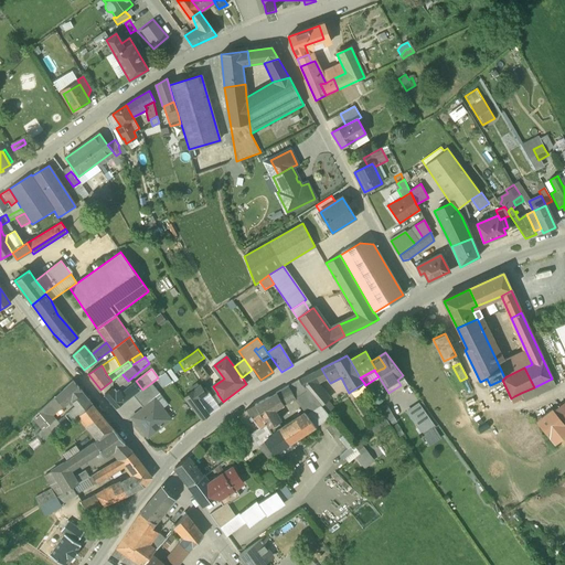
[(313,373),(299,381),(306,388),(315,383),(315,382),(318,381),(313,373)]
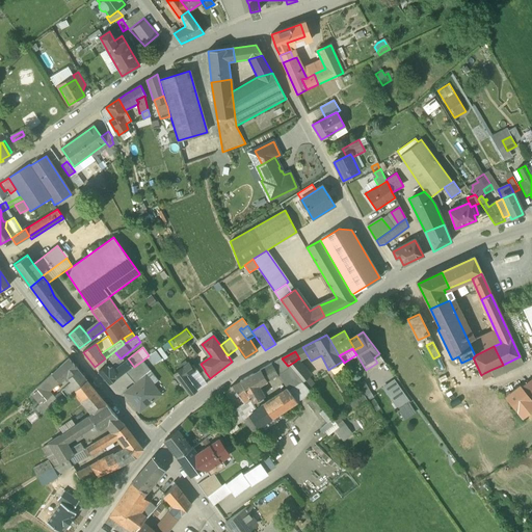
[(379,353),(374,357),(377,363),(382,360),(379,353)]
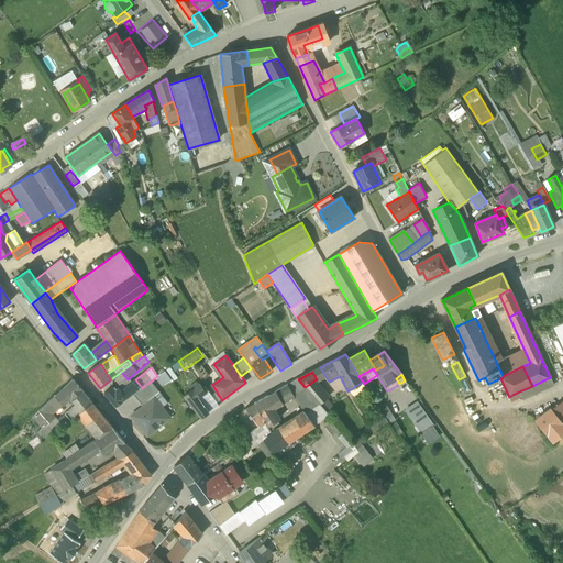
[(550,377),(539,383),(543,390),(553,385),(550,377)]
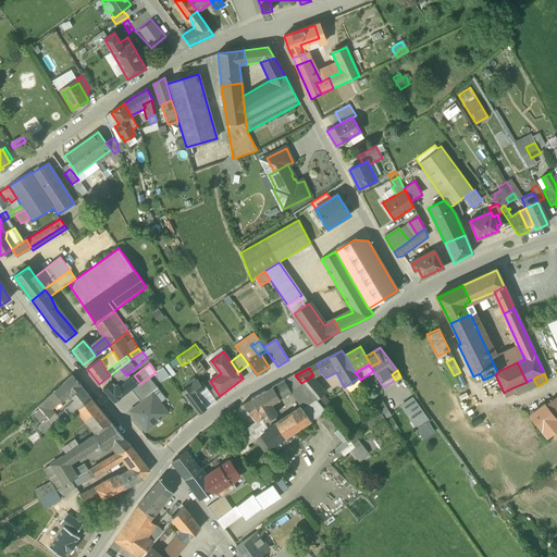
[(134,375),(122,386),(126,392),(127,393),(140,384),(134,375)]
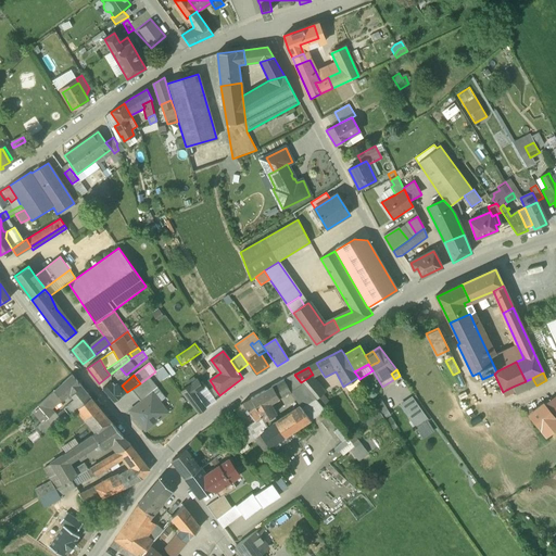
[(294,375),(283,380),(290,392),(290,393),(301,407),(311,420),(311,419),(324,411),(315,400),(311,394),(301,382),(294,375)]
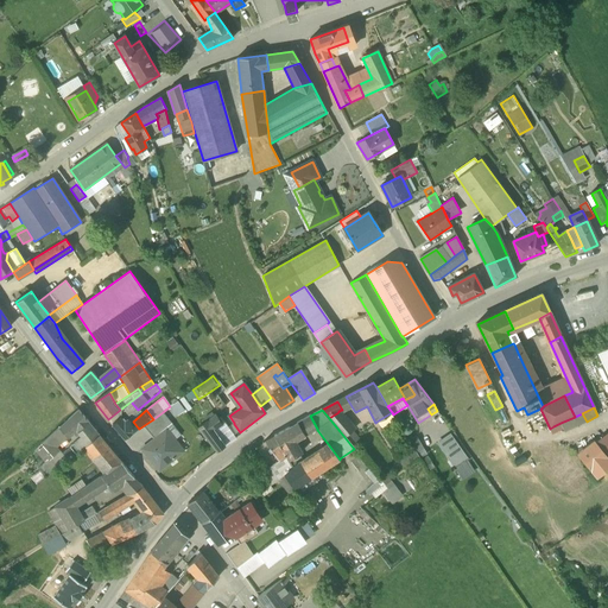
[(80,412),(33,451),(42,461),(57,448),(73,434),(87,420),(80,412)]
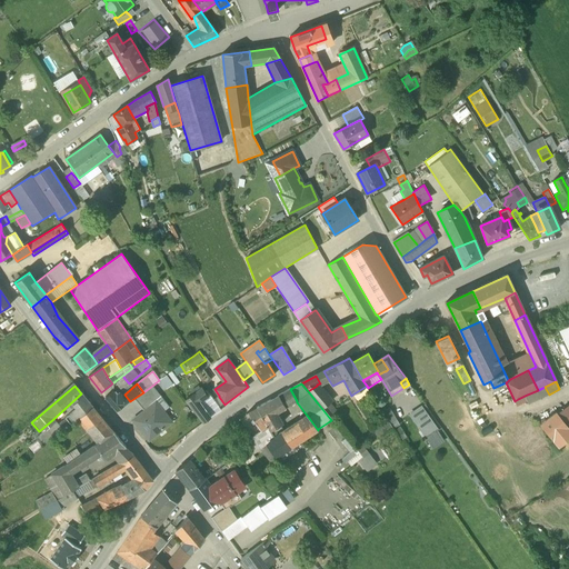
[(135,399),(145,412),(156,403),(162,398),(152,386),(135,399)]
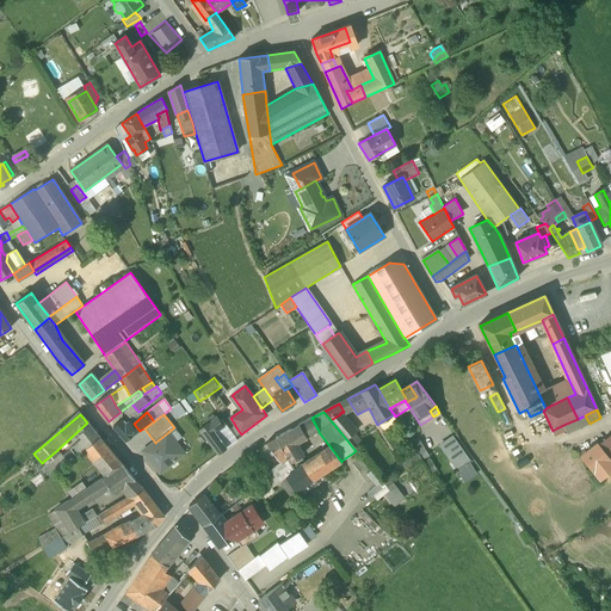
[(220,414),(199,430),(218,455),(227,449),(215,433),(227,426),(220,414)]
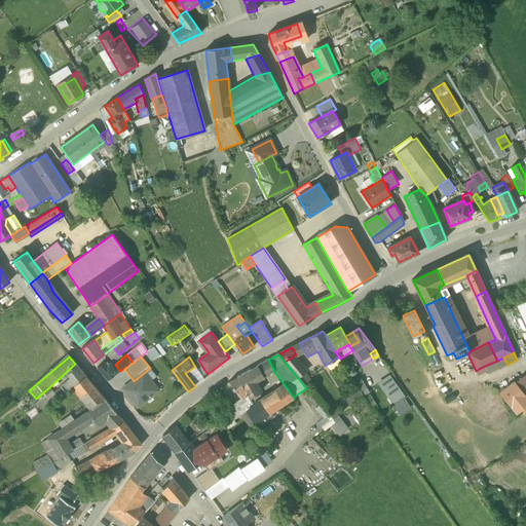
[(293,357),(285,362),(294,373),(301,366),(293,357)]
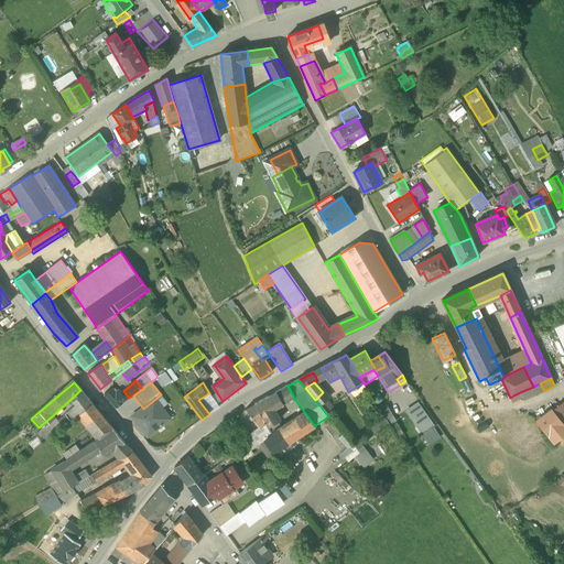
[(367,388),(365,384),(364,382),(349,391),(353,397),(367,388)]
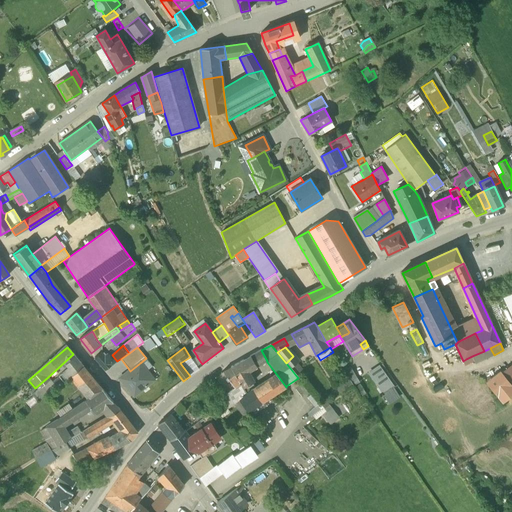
[(261,350),(250,357),(256,368),(267,362),(267,361),(261,350)]
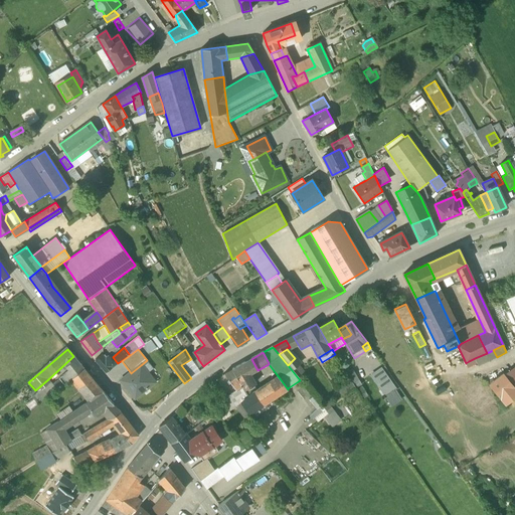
[(487,353),(475,358),(478,364),(478,365),(491,359),(488,352),(487,353)]
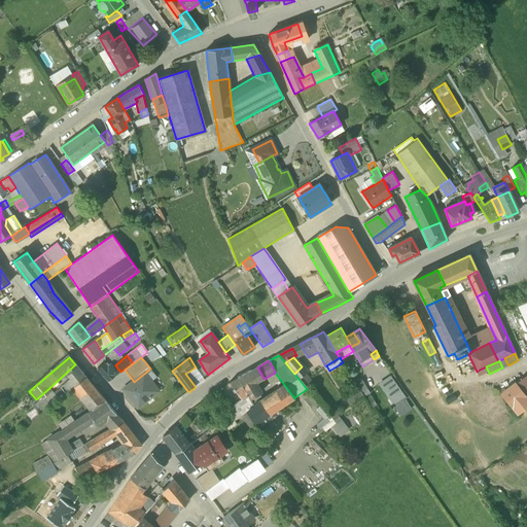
[(115,365),(110,370),(105,362),(98,369),(108,381),(119,371),(115,365)]
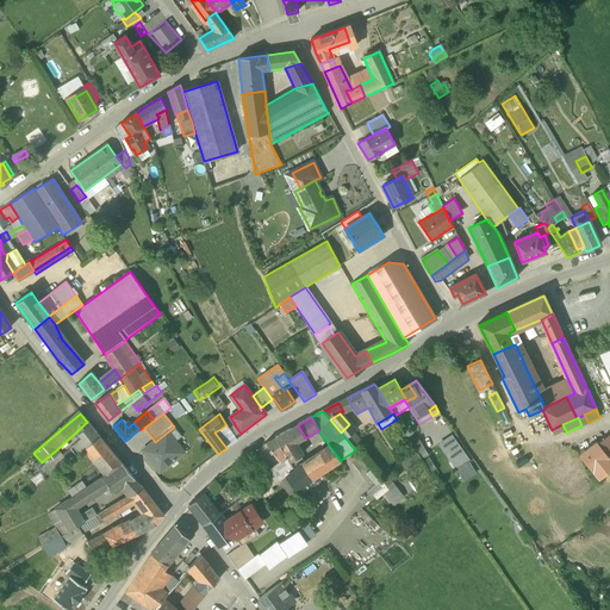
[(73,446),(79,453),(83,449),(100,437),(87,422),(73,435),(79,442),(73,446)]
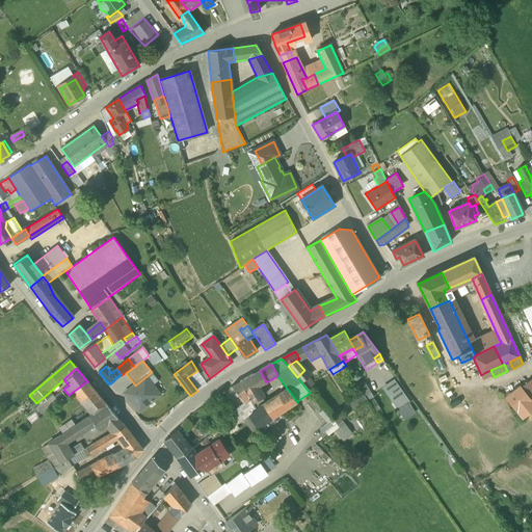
[(304,370),(297,377),(301,382),(308,378),(306,371),(304,370)]
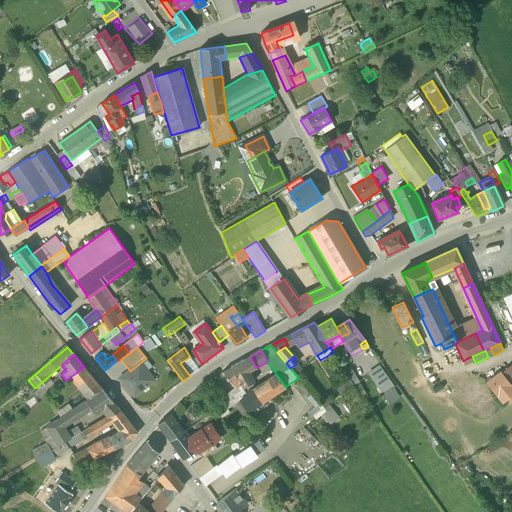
[(469,365),(475,362),(472,356),(466,359),(469,365)]
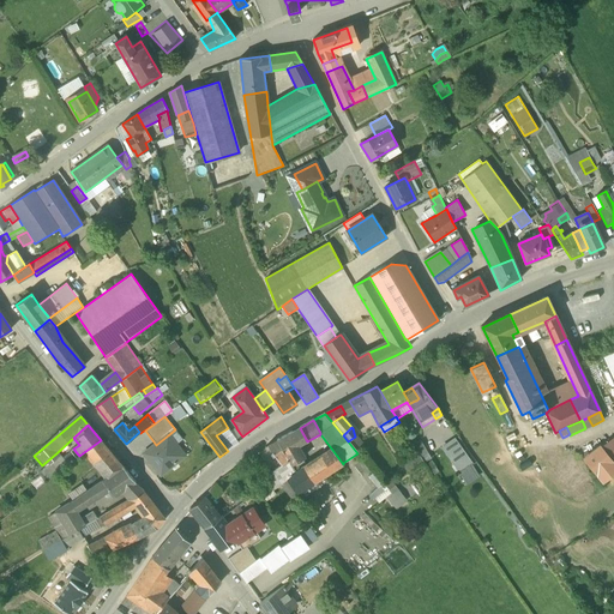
[(300,428),(277,440),(288,461),(292,465),(298,462),(304,458),(298,447),(300,446),(307,441),(300,428)]
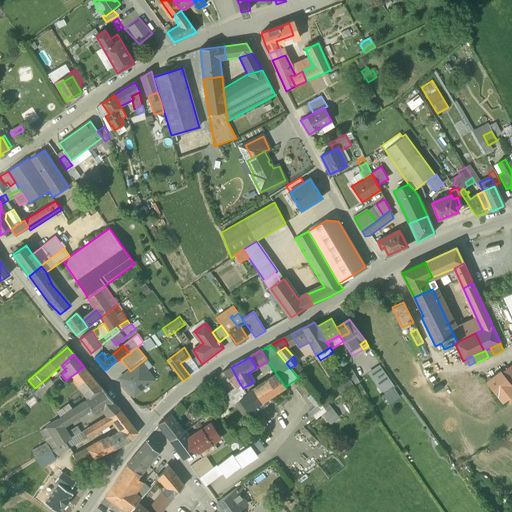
[(130,371),(120,379),(134,396),(154,381),(140,363),(130,371)]
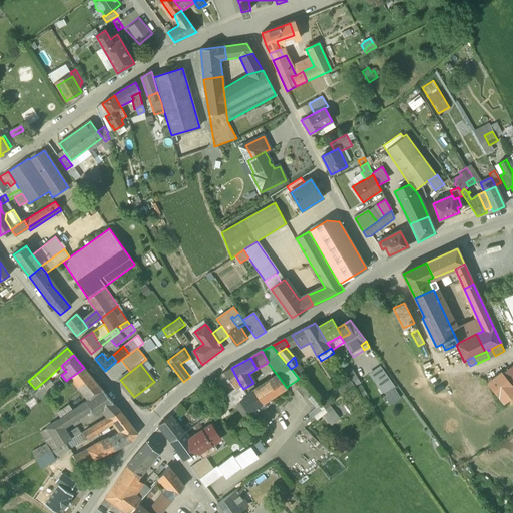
[(512,364),(489,384),(500,397),(512,386),(512,364)]
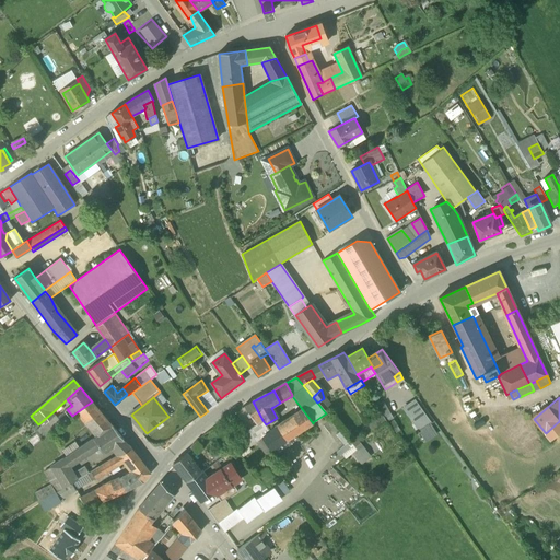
[(333,408),(325,398),(324,398),(317,403),(326,413),(333,408)]
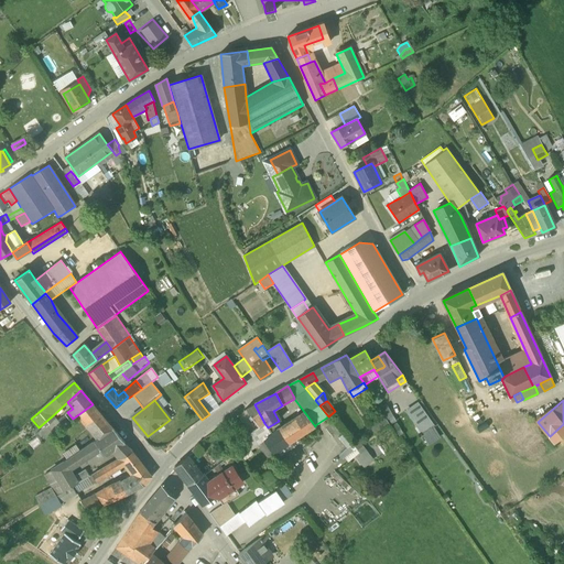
[(419,403),(405,412),(422,434),(434,426),(419,403)]
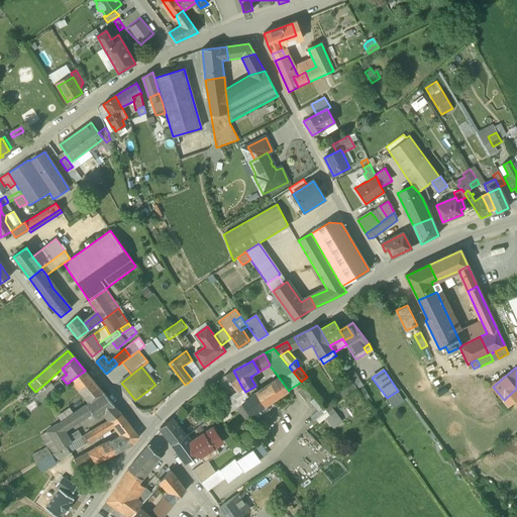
[(114,406),(85,371),(71,381),(81,393),(90,403),(86,406),(92,413),(96,418),(101,415),(114,406)]
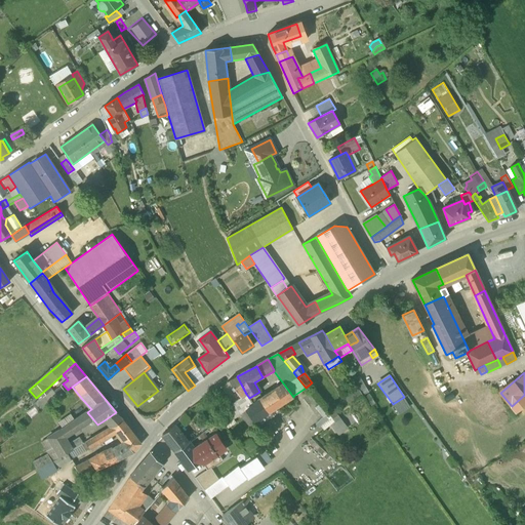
[(246,394),(237,376),(229,381),(241,397),(246,394)]
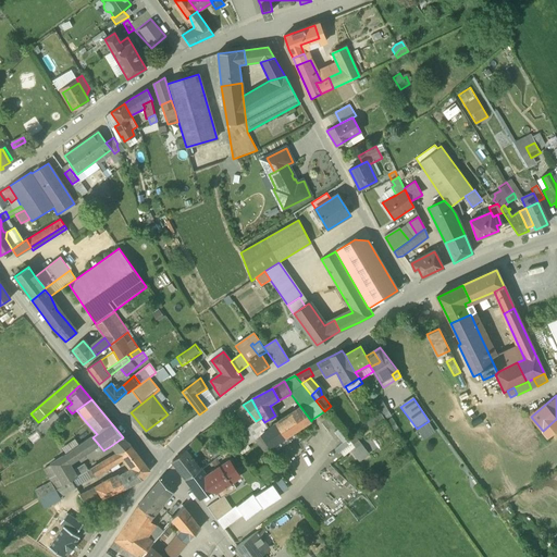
[(375,404),(381,411),(384,417),(388,413),(385,407),(384,407),(381,400),(375,404)]
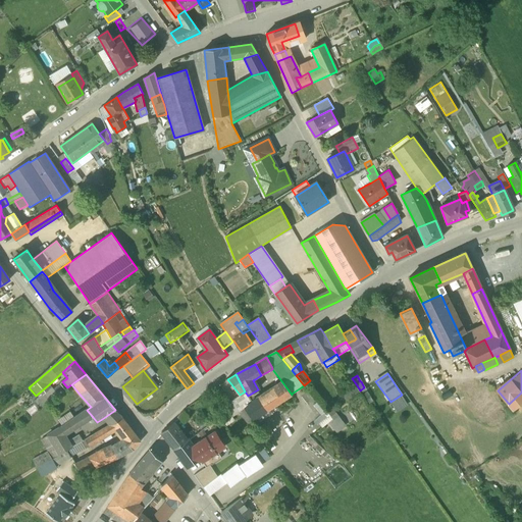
[(67,387),(62,381),(53,389),(49,384),(36,396),(31,400),(40,410),(64,389),(67,387)]
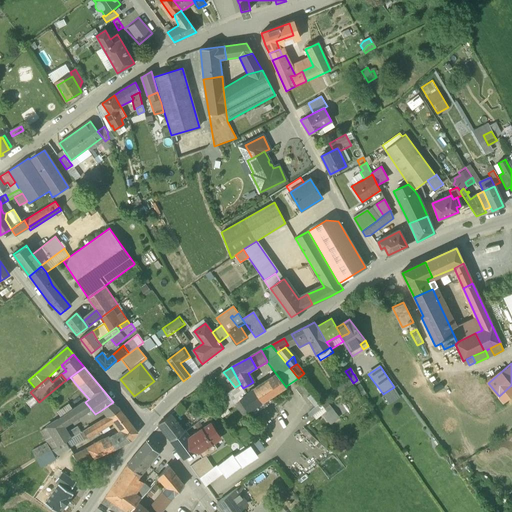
[(286,387),(277,375),(252,392),(247,395),(239,400),(248,411),(286,387)]
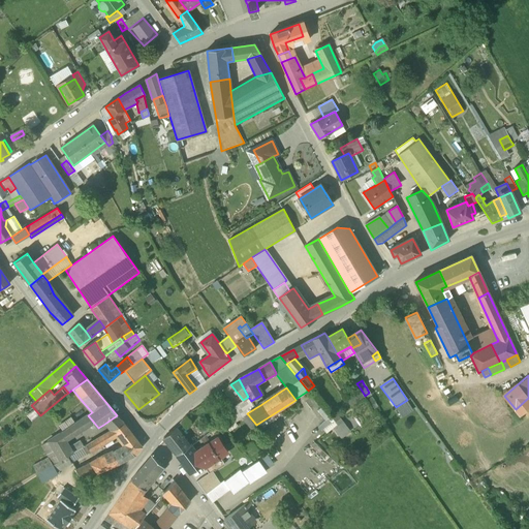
[(75,407),(83,402),(72,390),(68,393),(65,395),(75,407)]
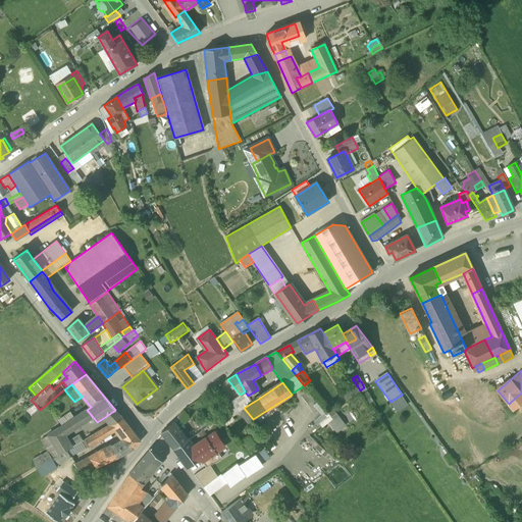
[(346,402),(361,392),(360,390),(357,385),(342,396),(346,402)]
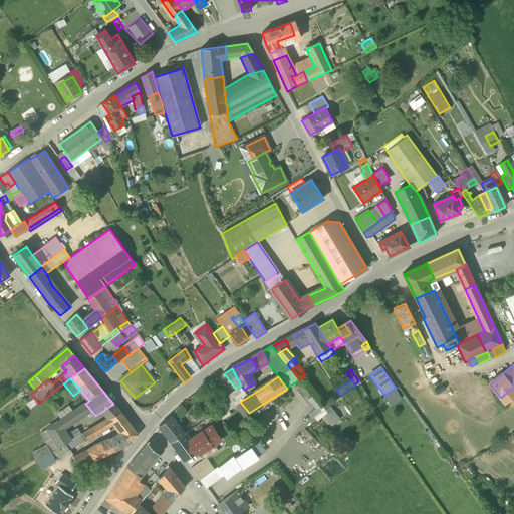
[(249,387),(244,390),(248,397),(253,394),(249,387)]
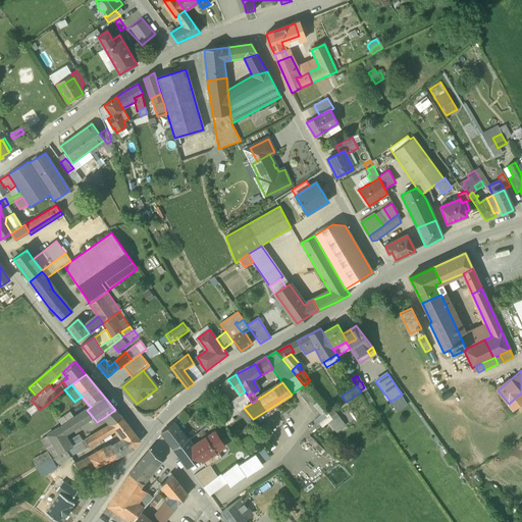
[(325,412),(317,402),(313,405),(321,415),(323,413),(325,412)]
